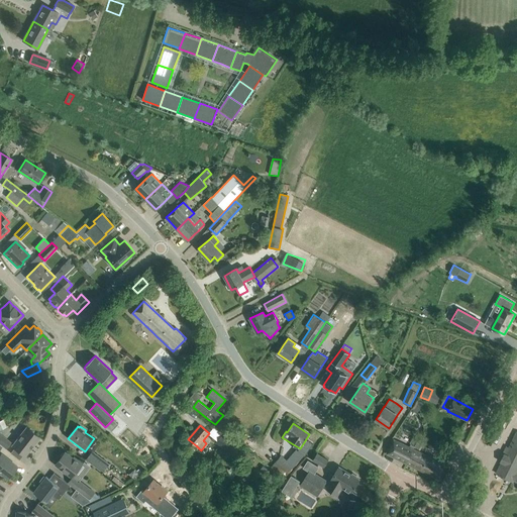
[(39,437),(31,431),(25,427),(11,446),(24,456),(39,437)]
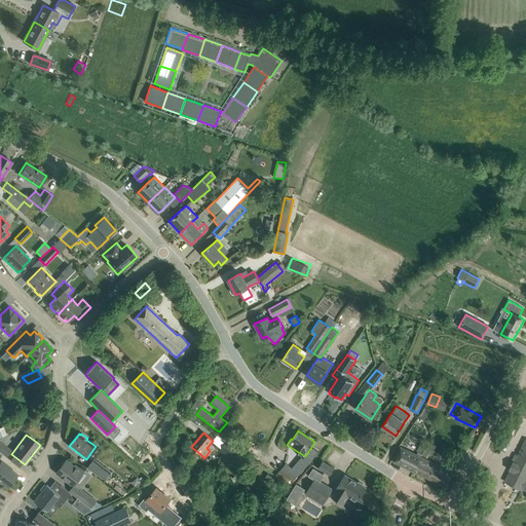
[(425,444),(427,442),(424,440),(417,452),(421,454),(427,445),(425,444)]
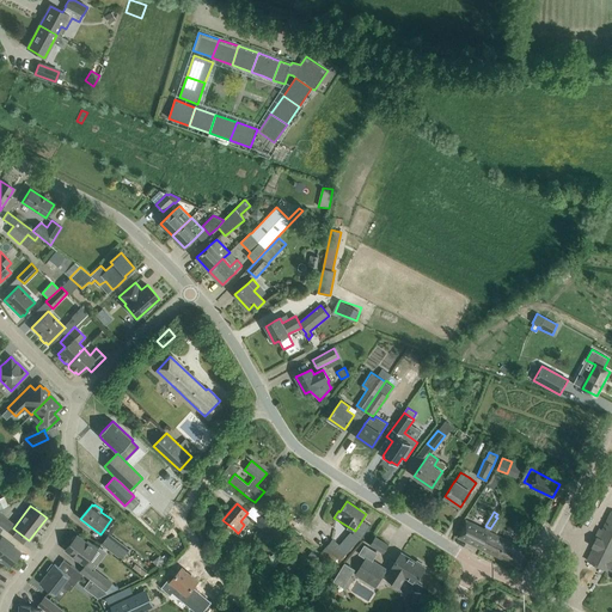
[(611,512),(611,513),(599,538),(597,538),(592,548),(594,548),(587,561),(606,570),(607,569),(611,570),(611,512)]
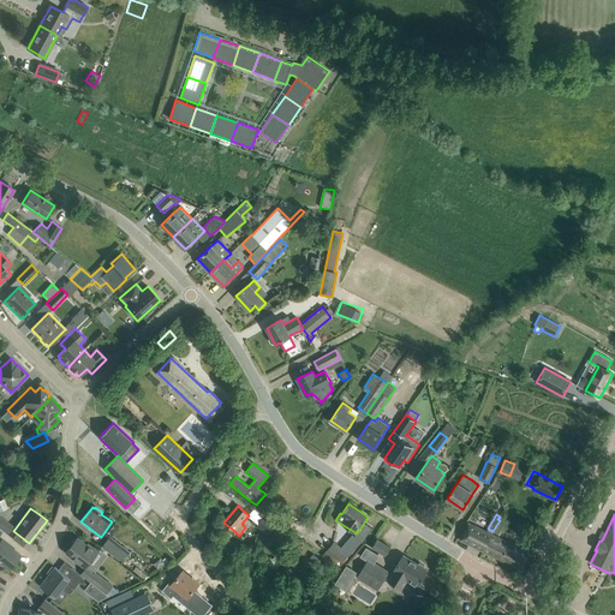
[(0,529),(1,531),(6,535),(13,526),(0,515),(0,529)]
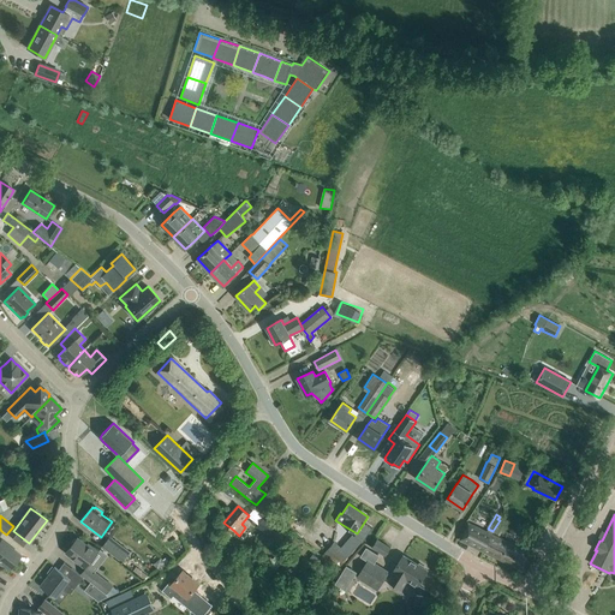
[(483,551),(491,535),(469,524),(460,541),(483,551)]
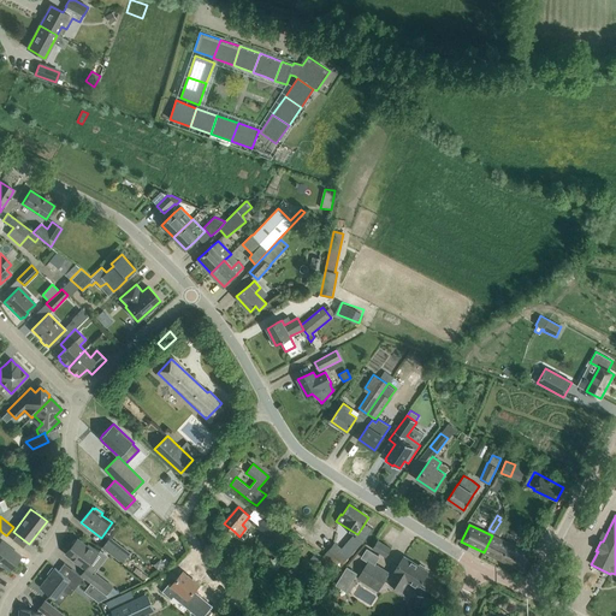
[(0,533),(1,532),(0,529),(0,563),(9,570),(21,556),(1,540),(0,542),(0,540),(0,533)]
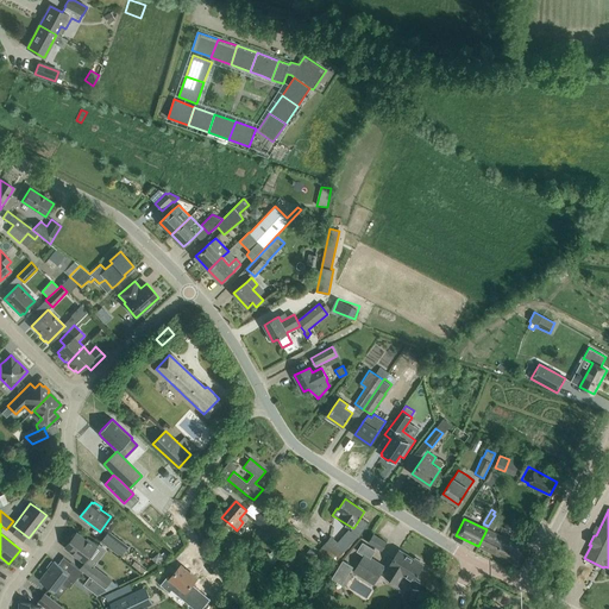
[(350,547),(357,533),(347,528),(340,541),(350,547)]
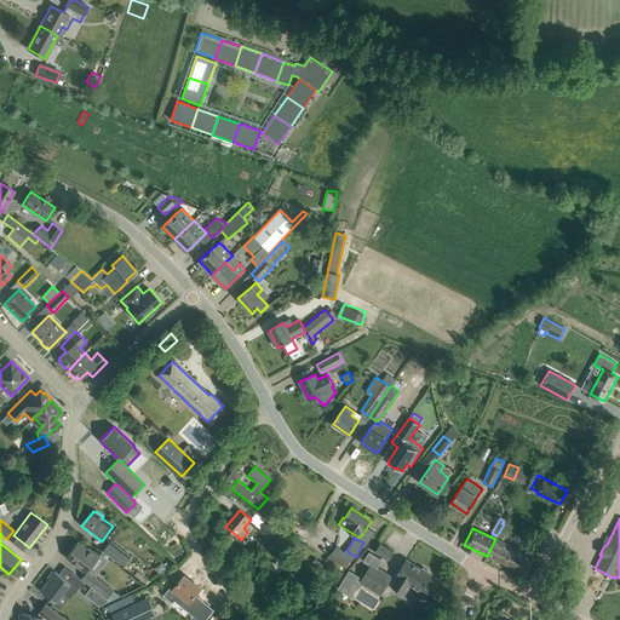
[(522,551),(495,539),(487,556),(524,574),(533,556),(522,551)]
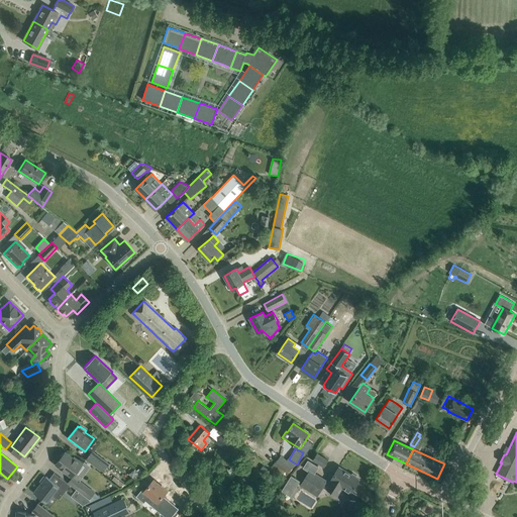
[(92,451),(86,459),(102,473),(109,464),(92,451)]
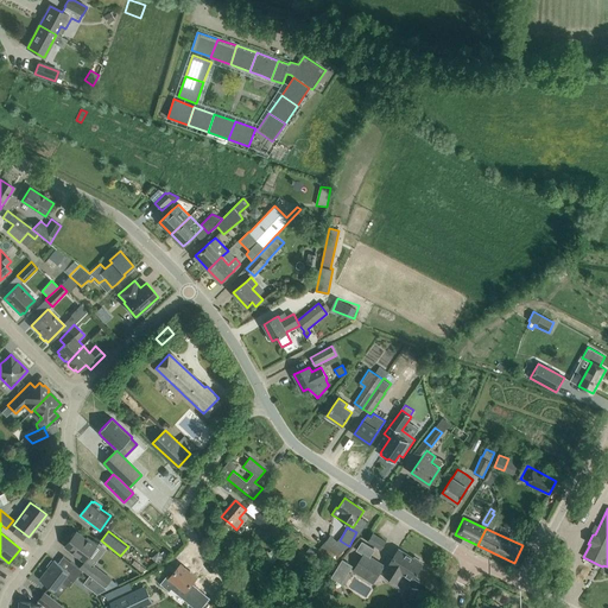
[(97,545),(96,545),(87,538),(86,539),(76,532),(65,546),(84,562),(93,568),(97,562),(89,556),(97,545)]
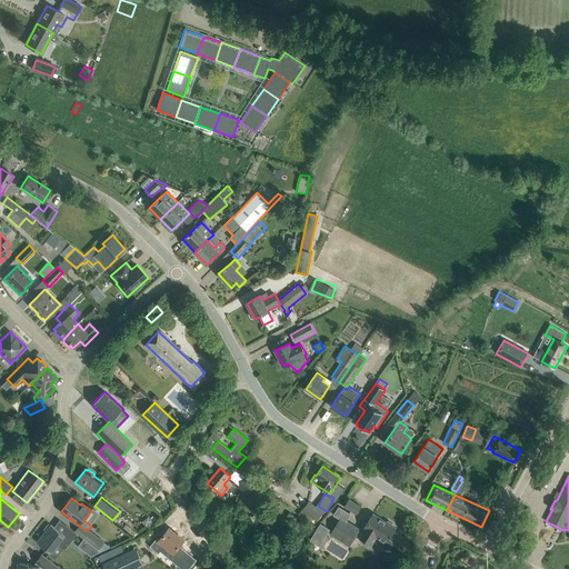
[(361,507),(349,499),(345,507),(357,515),(361,507)]
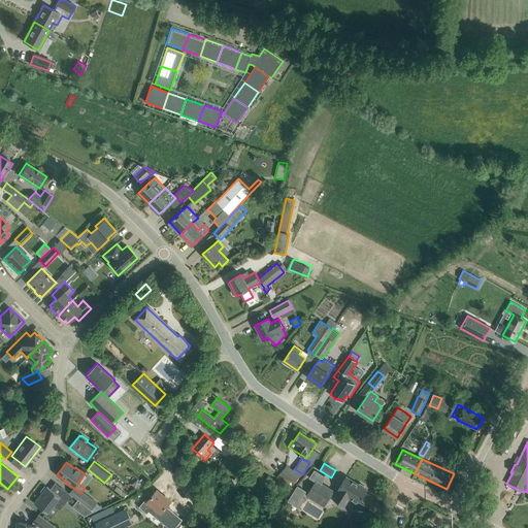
[(287,465),(276,476),(290,488),(299,476),(300,475),(293,469),(287,465)]
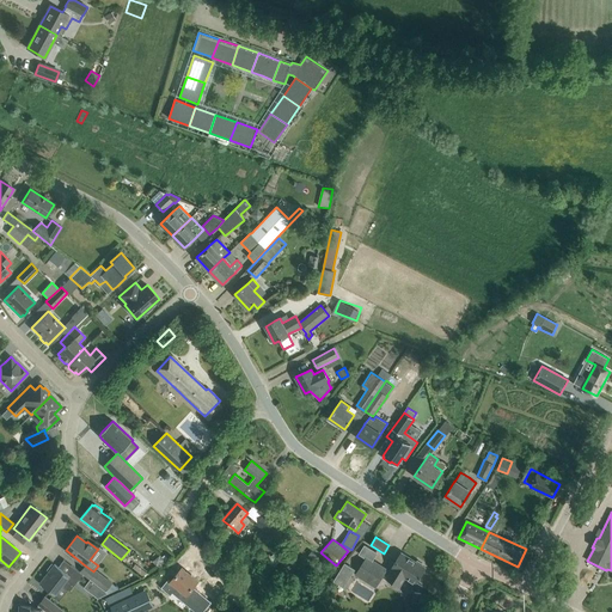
[(417,561),(415,562),(401,554),(391,568),(392,568),(390,571),(372,561),(377,552),(365,545),(359,555),(366,558),(355,574),(375,587),(383,575),(386,577),(399,586),(405,576),(415,583),(424,568),(422,567),(422,563),(417,561)]
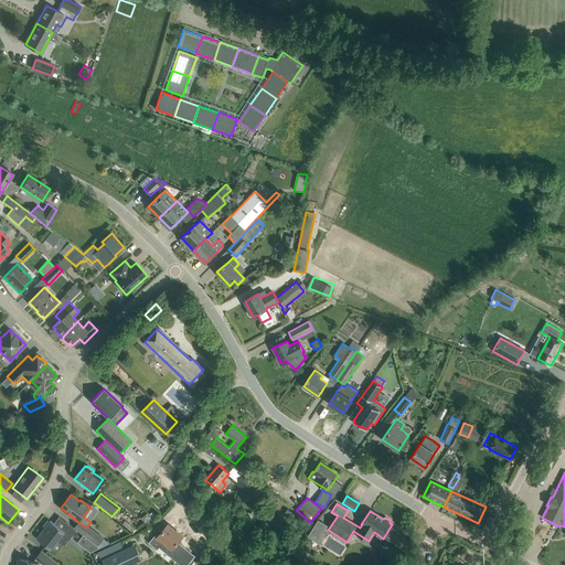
[(147,513),(141,518),(145,523),(150,519),(147,513)]
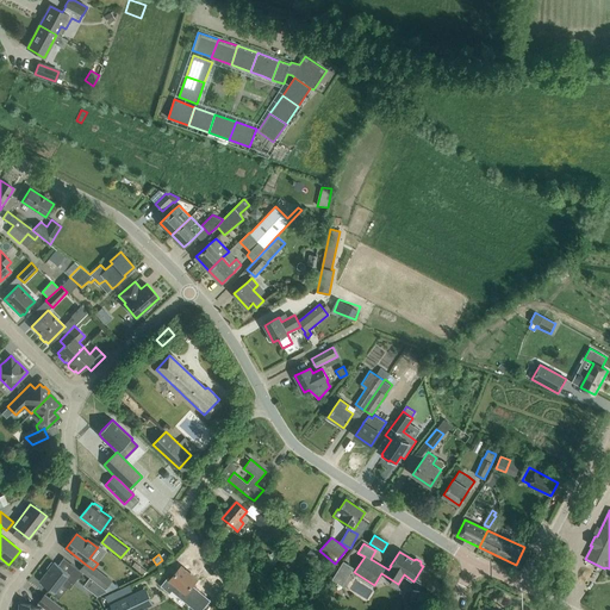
[(69,574),(58,565),(54,562),(39,582),(55,593),(62,584),(68,589),(70,589),(82,572),(75,566),(69,574)]
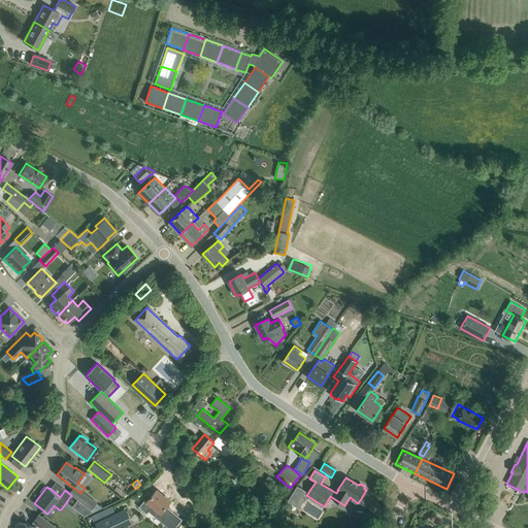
[(289,498),(297,503),(304,492),(297,487),(289,498)]
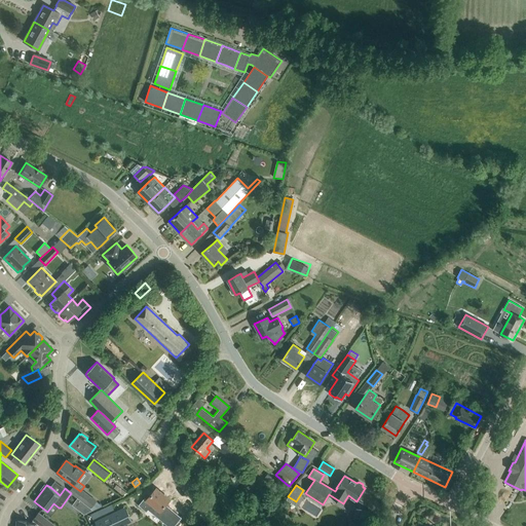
[(141,506),(146,512),(152,504),(154,505),(154,512),(157,514),(163,514),(166,510),(163,506),(170,499),(156,488),(141,506)]
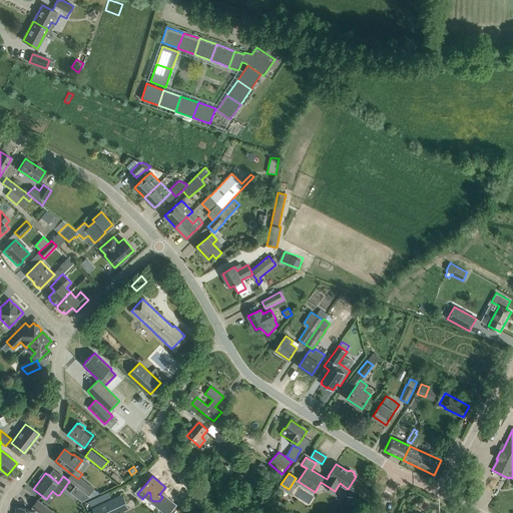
[(80,489),(90,497),(91,498),(100,494),(94,489),(95,488),(81,478),(75,485),(80,489)]
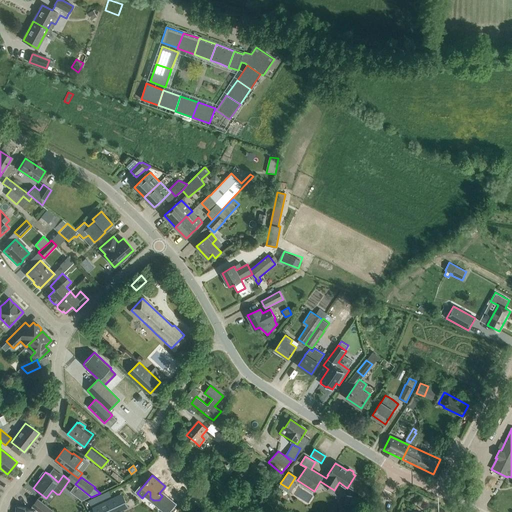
[(80,488),(77,493),(78,497),(82,500),(90,496),(80,488)]
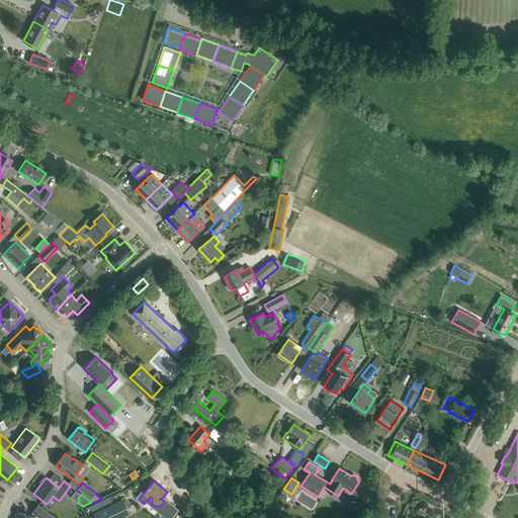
[(109,497),(90,506),(92,511),(112,502),(109,497)]
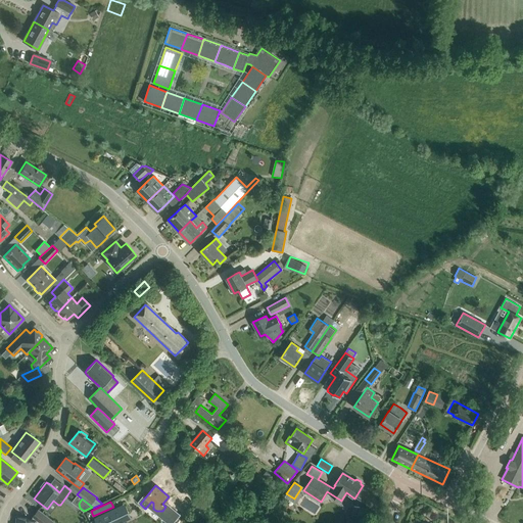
[(119,507),(95,518),(95,520),(97,522),(122,522),(126,522),(125,521),(119,508),(119,507)]
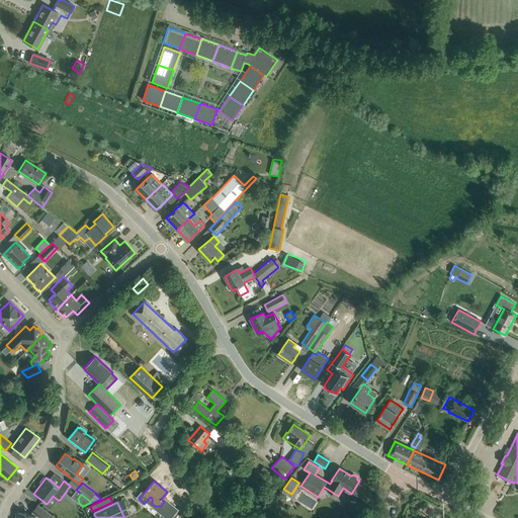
[(228,513),(217,502),(207,512),(212,517),(216,517),(218,516),(220,517),(223,517),(228,513)]
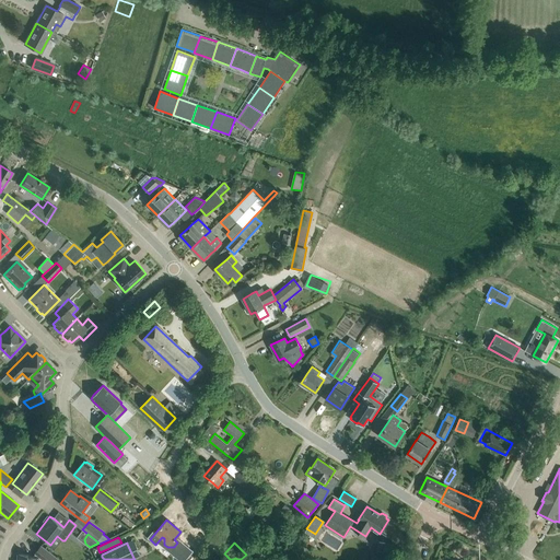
[(59,559),(50,552),(42,546),(35,553),(36,553),(33,557),(28,557),(28,555),(19,555),(18,559),(41,559),(43,559),(44,559),(59,559)]
